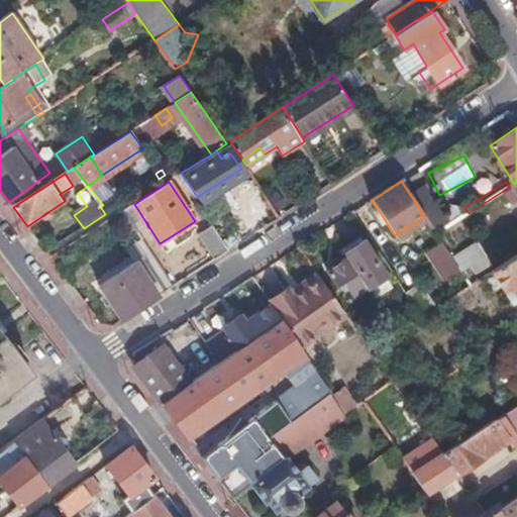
[(208,247),(216,260),(230,250),(216,229),(204,236),(210,246),(208,247)]
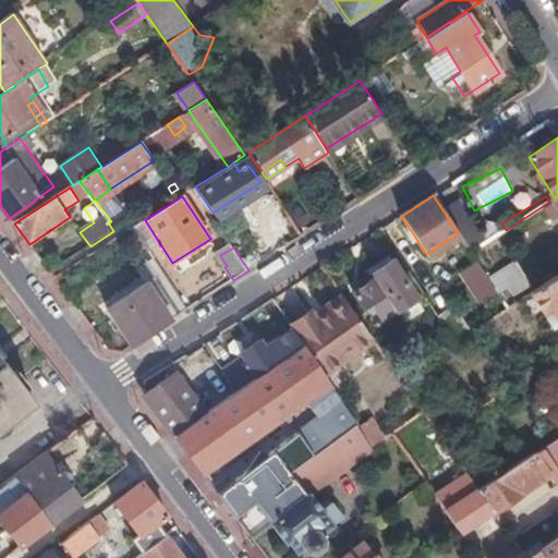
[(477,249),(471,253),(475,261),(483,255),(477,249)]
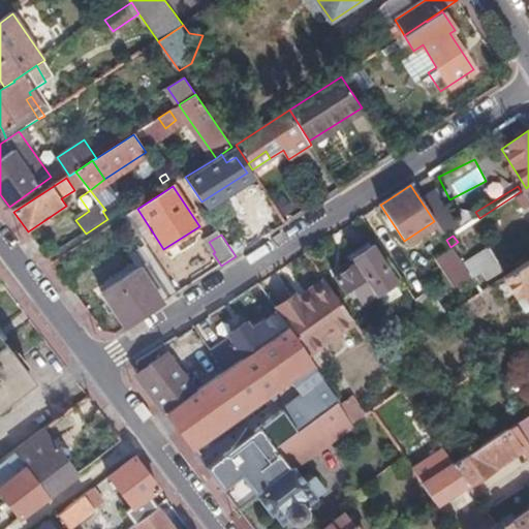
[(115,310),(126,328),(178,293),(144,242),(129,252),(137,265),(100,289),(105,297),(115,310)]
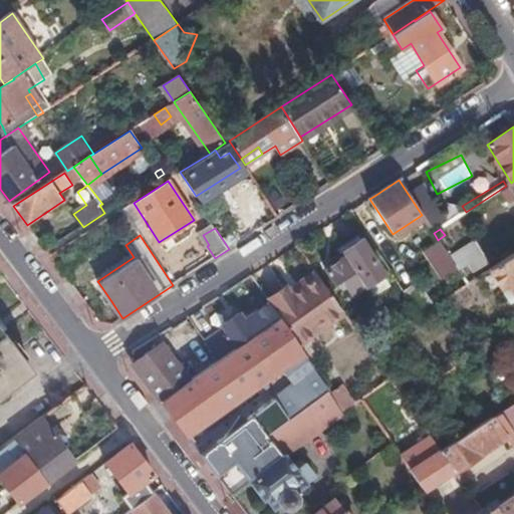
[(347,256),(326,269),(336,285),(342,281),(351,294),(365,285),(366,286),(383,275),(361,241),(344,252),(347,256)]
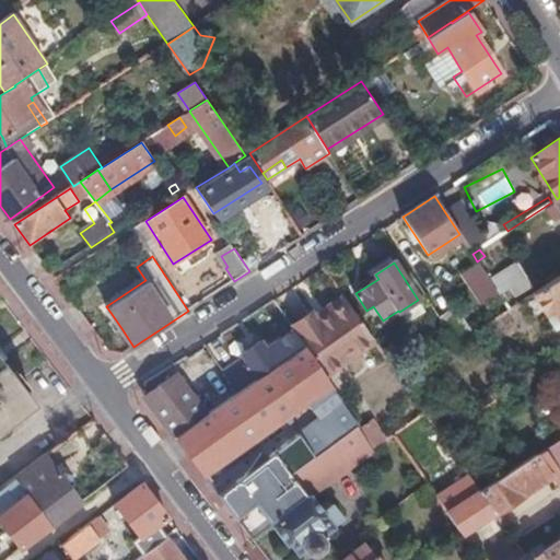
[(482,269),(494,288),(503,282),(491,264),(482,269)]
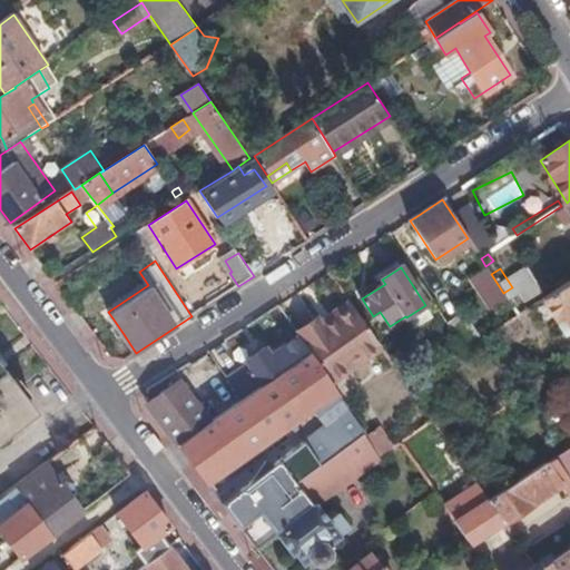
[(569,282),(543,300),(564,333),(569,330),(569,282)]
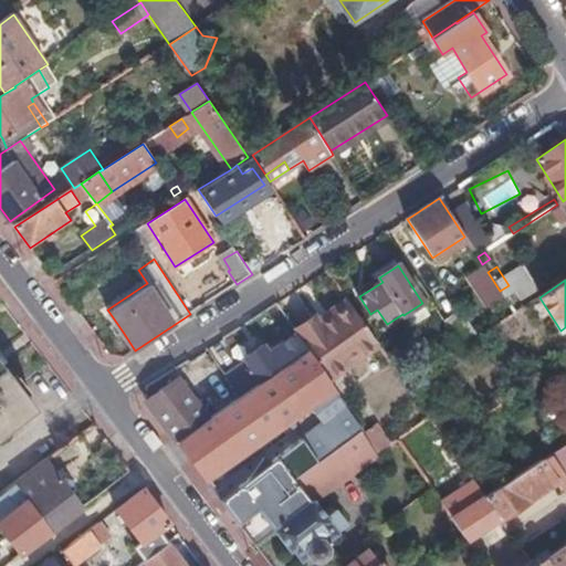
[(324,322),(350,303),(347,299),(321,317),(324,322)]
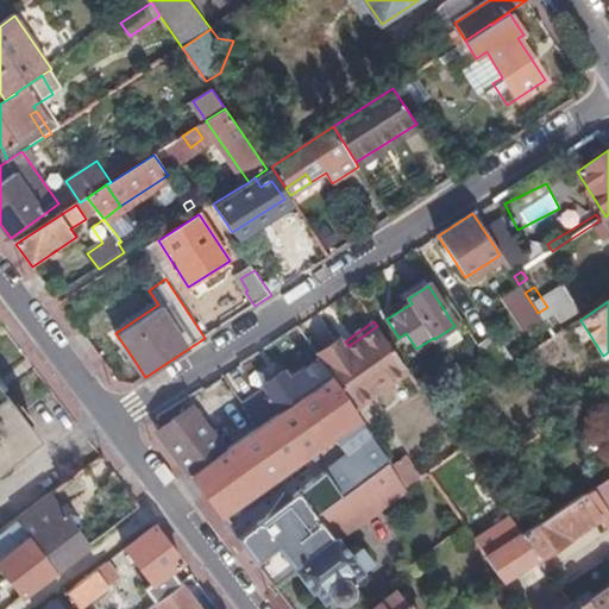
[(332,375),(353,408),(408,371),(377,326),(349,346),(345,341),(321,358),(332,375)]
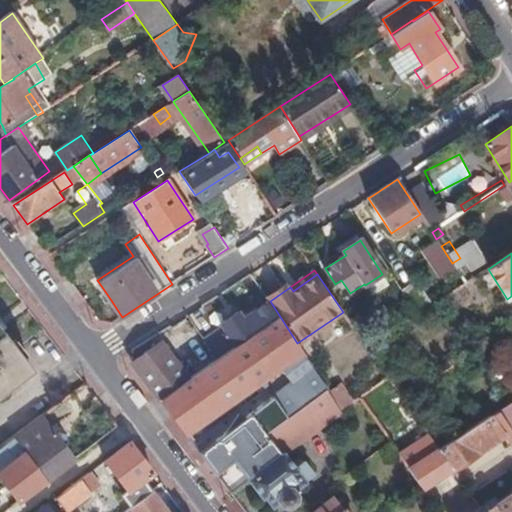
[(457,283),(463,279),(460,274),(454,278),(457,283)]
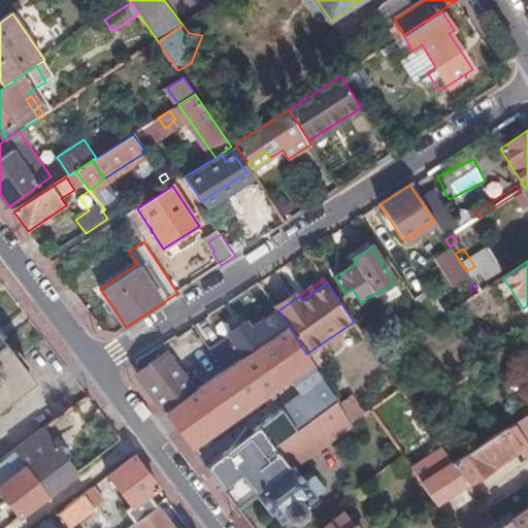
[(109,312),(114,309),(105,296),(101,300),(109,312)]
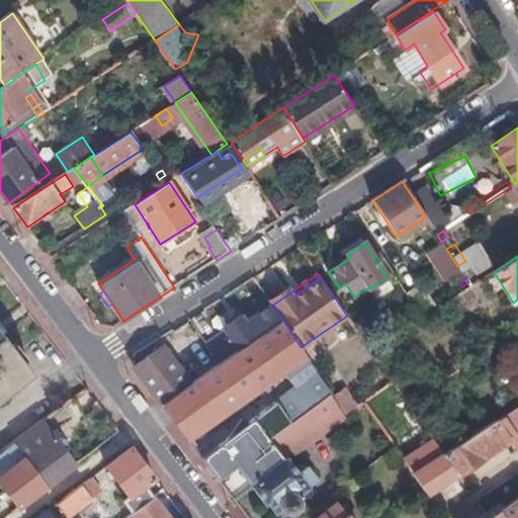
[(239,350),(282,319),(273,305),(247,323),(242,316),(224,328),(226,331),(239,350)]
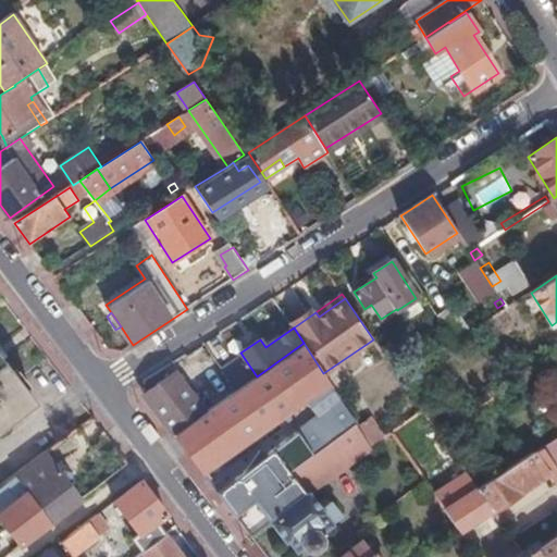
[(239,518),(252,535),(271,522),(309,494),(291,470),(337,437),(357,423),(323,373),(304,343),(257,376),(237,390),(205,412),(175,433),(203,471),(305,399),(319,419),(218,491),(239,518)]
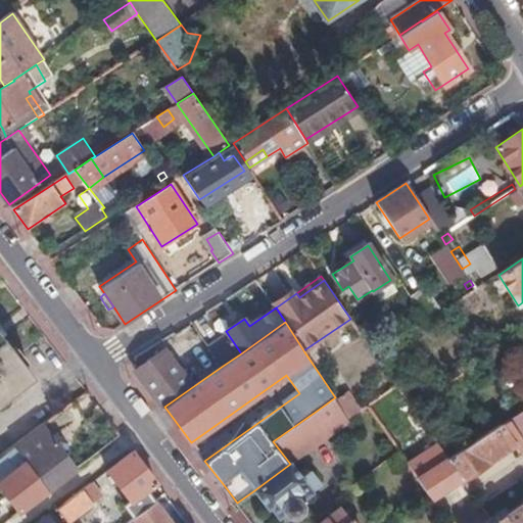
[(0,333),(0,402),(34,378),(0,333)]
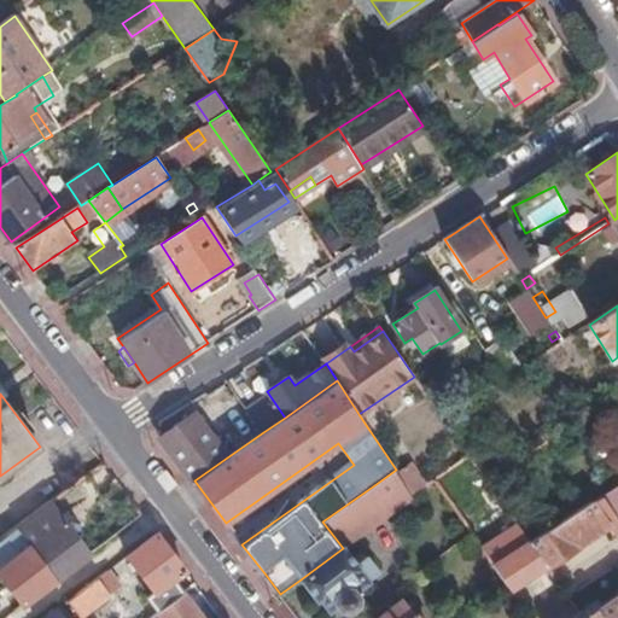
[(263,432),(285,418),(269,395),(248,409),(263,432)]
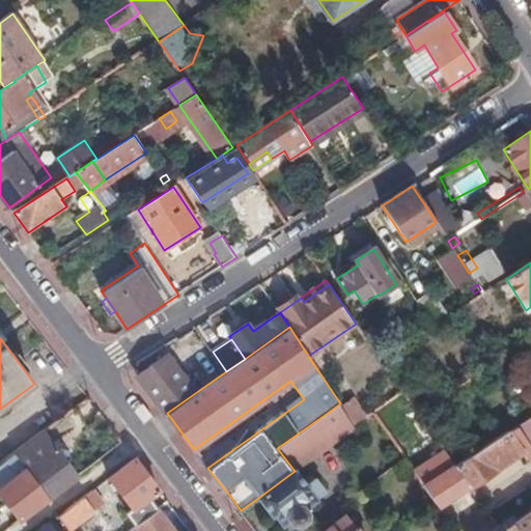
[(138,374),(167,413),(195,393),(166,355),(138,374)]
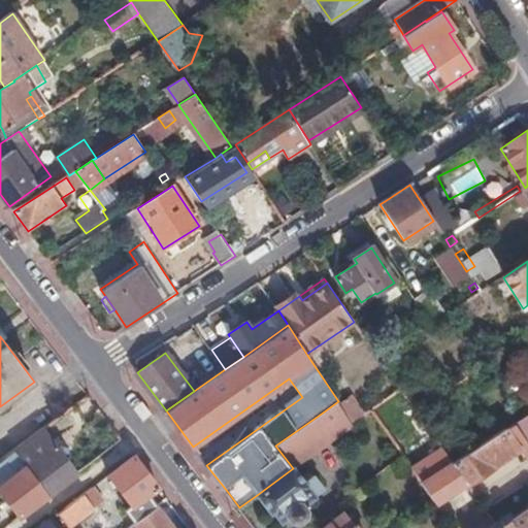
[(335,437),(320,415),(275,446),(293,468),(335,437)]
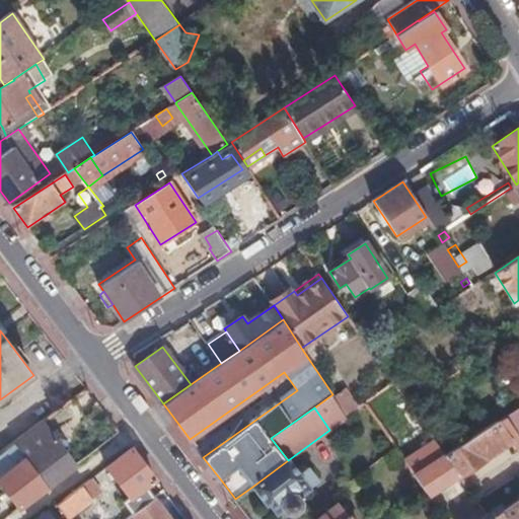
[(446,456),(460,475),(513,443),(499,422),(446,456)]
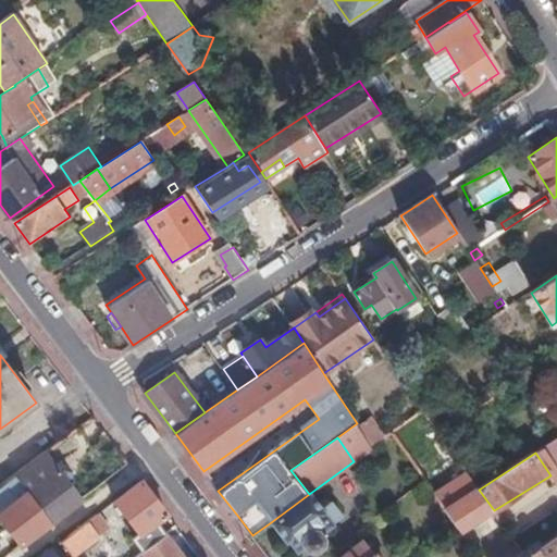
[(16,477),(52,523),(83,500),(60,470),(57,473),(44,456),(16,477)]
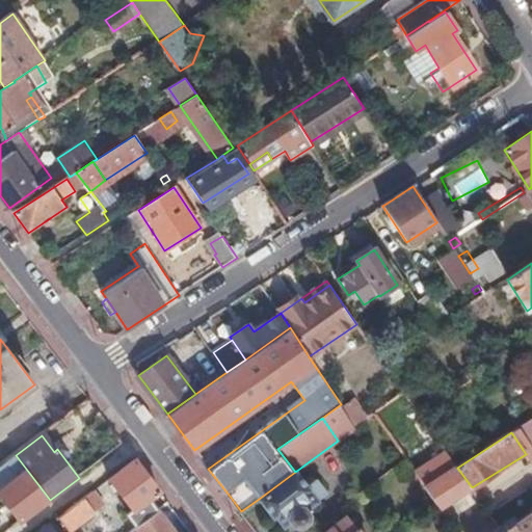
[(434,450),(441,445),(439,441),(431,446),(434,450)]
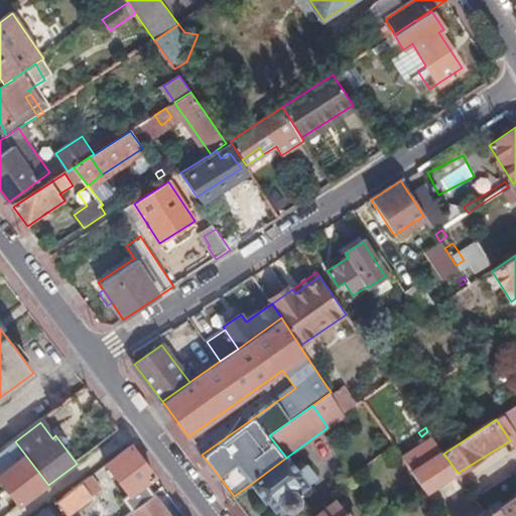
[(0,453),(0,477),(20,505),(48,485),(15,441),(0,453)]
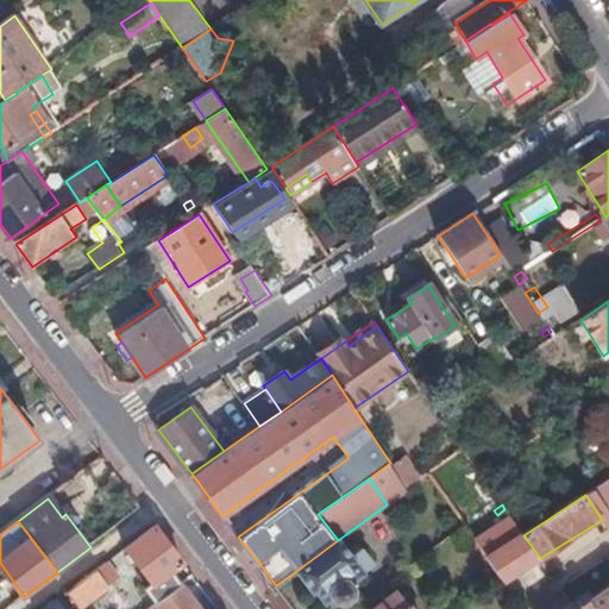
[(163,537),(156,527),(126,550),(152,584),(145,589),(156,604),(182,584),(171,571),(183,563),(163,537)]
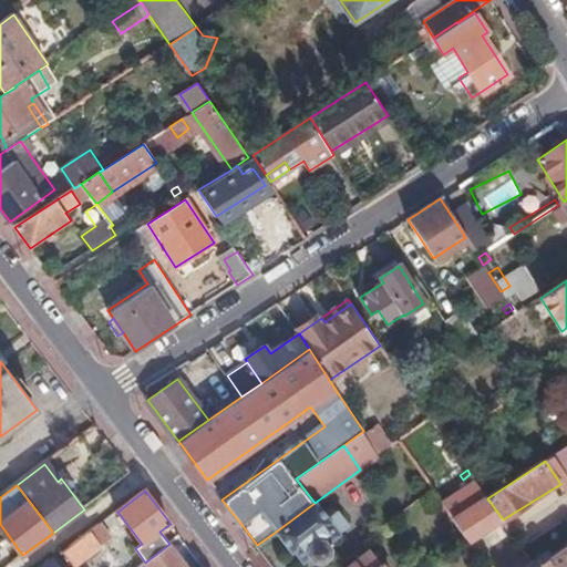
[(454,519),(468,540),(471,542),(501,521),(503,519),(487,498),(486,497),(454,519)]
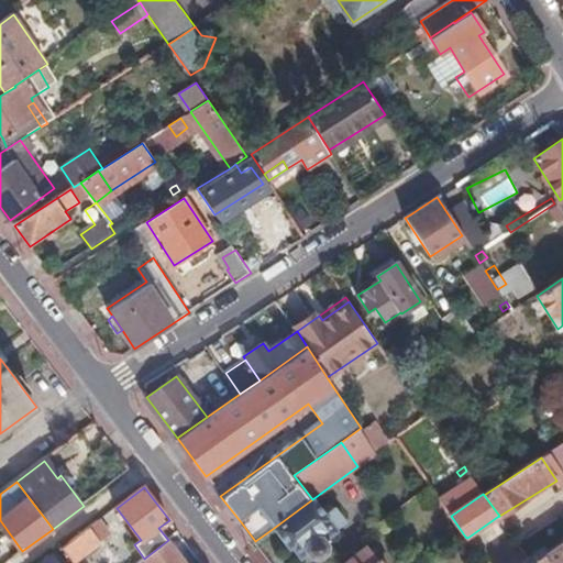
[(323,515),(312,499),(274,528),(289,548),(291,547),(299,558),(309,551),(311,554),(317,554),(322,550),(322,545),(320,542),(344,523),(333,508),(323,515)]
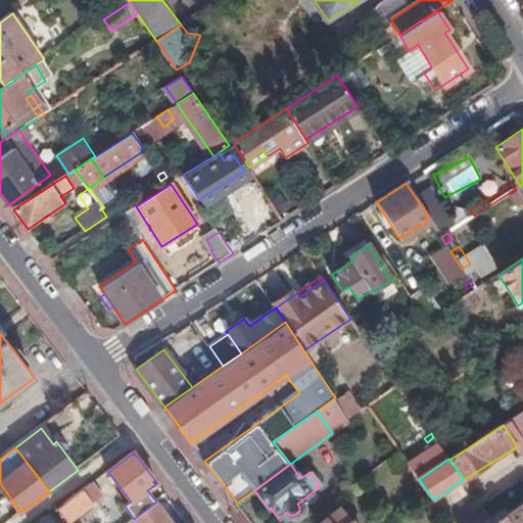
[(86,488),(58,510),(67,522),(68,522),(101,498),(96,491),(91,494),(86,488)]
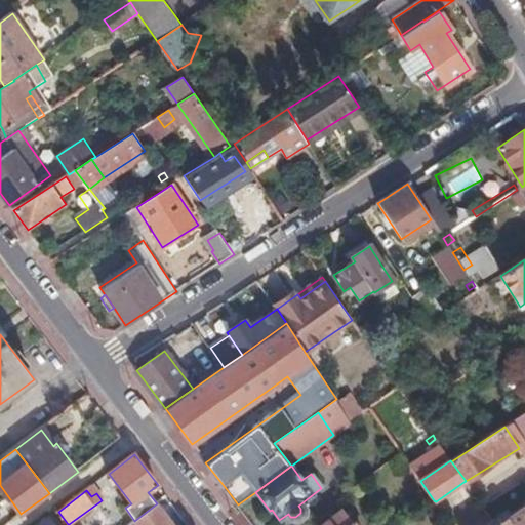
[(171,524),(157,503),(134,521),(137,524),(171,524)]
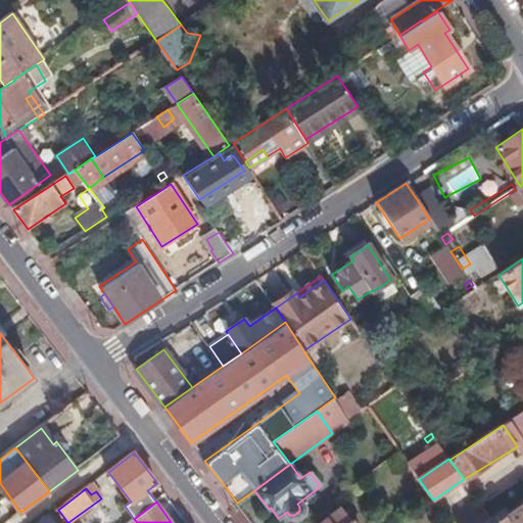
[(522,522),(522,505),(497,522),(522,522)]
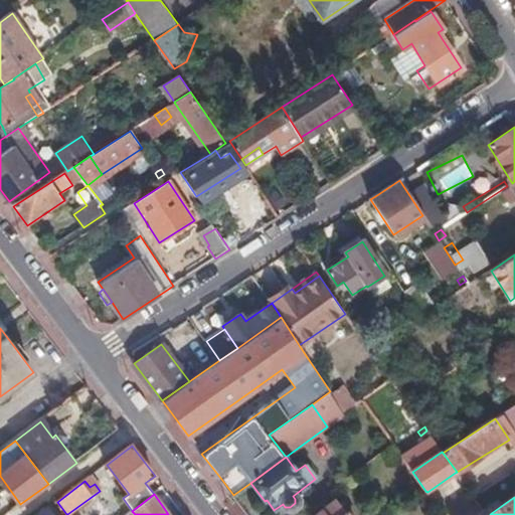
[(348,514),(347,513),(345,514),(335,501),(316,514),(348,514)]
